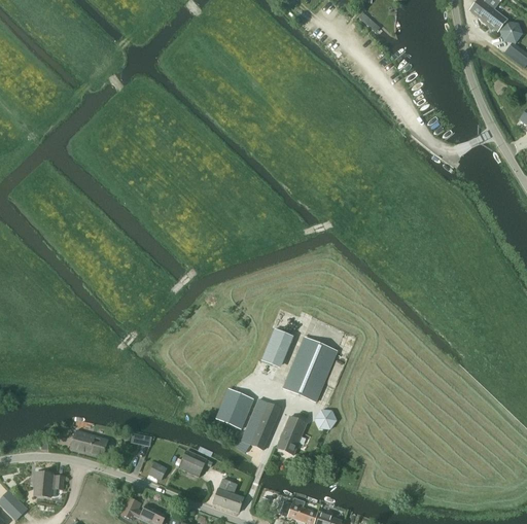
[(498,1),(496,0),(476,0),(469,9),(497,31),(499,29),(500,30),(504,40),(513,41),(504,51),(524,67),(526,63),(526,53),(514,42),(522,32),(518,22),(506,21),(505,20),(506,18),(493,7),(498,1)]
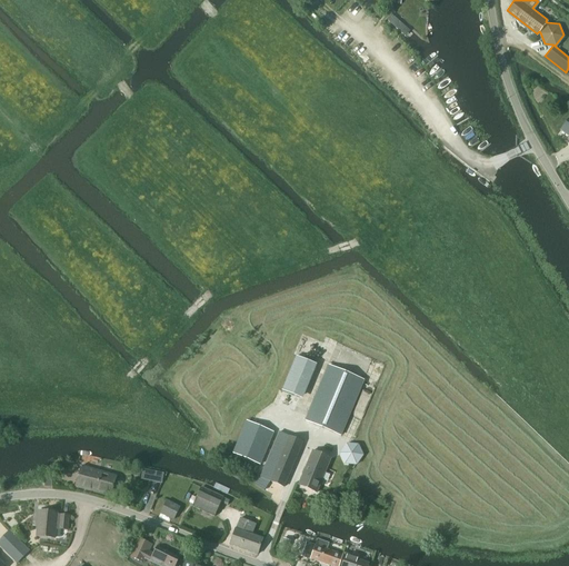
[(410,29),(391,12),(387,17),(406,33),(410,29)]
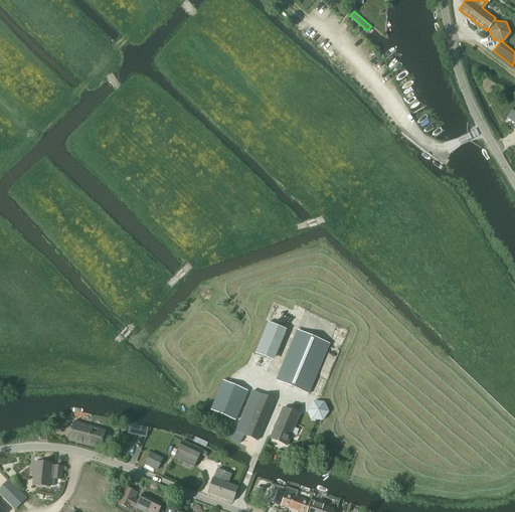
[(268,320),(254,351),(274,358),(287,328),(268,320)]
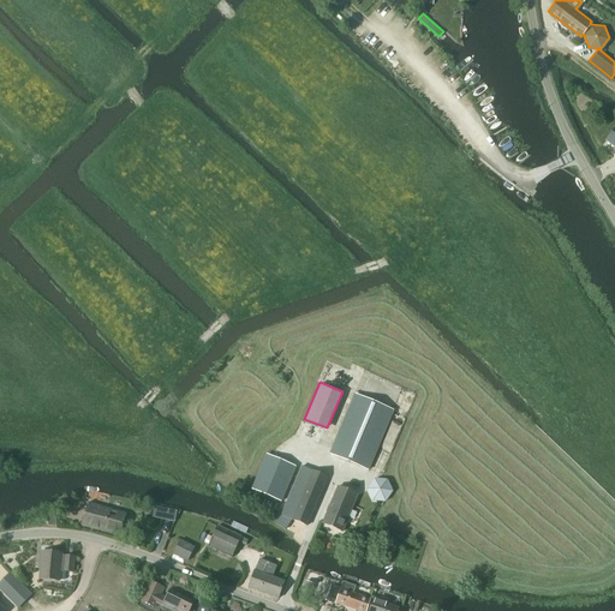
[(368,467),(393,407),(354,391),(330,451),(368,467)]
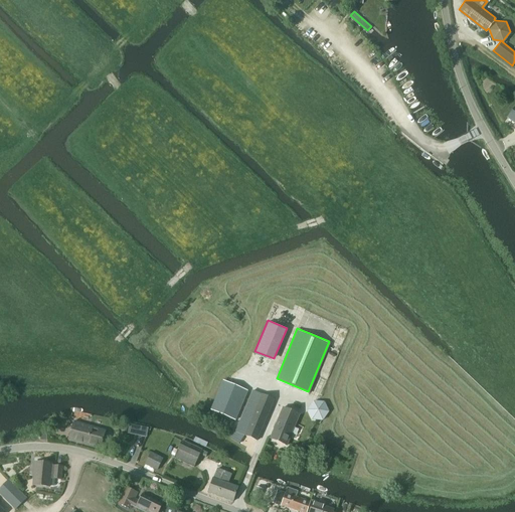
[(236,417),(247,389),(223,379),(211,407),(236,417)]
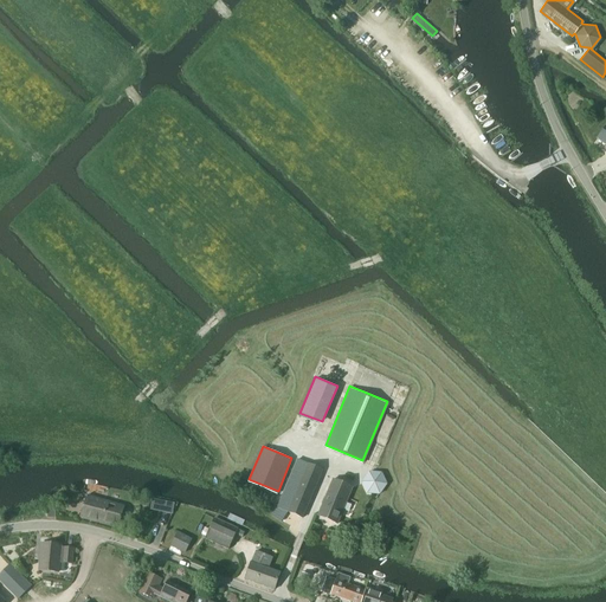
[(302,516),(322,467),(297,457),(277,503),(278,503),(271,512),(281,519),(288,510),(302,516)]
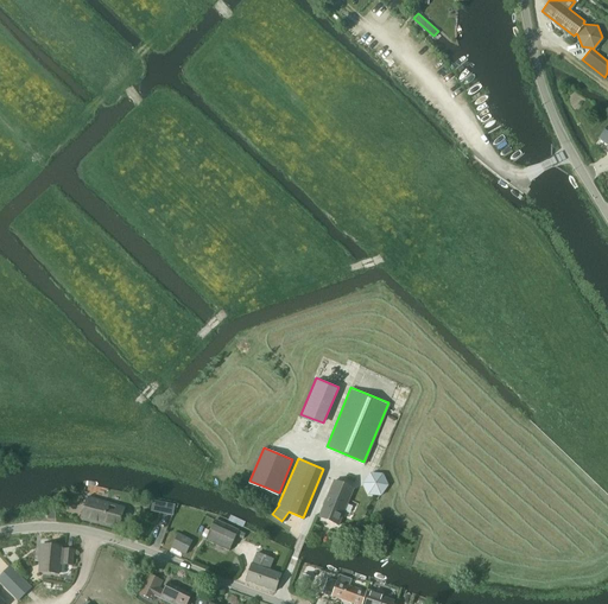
[(368,493),(380,494),(387,483),(382,472),(378,472),(371,471),(363,482),(368,493)]
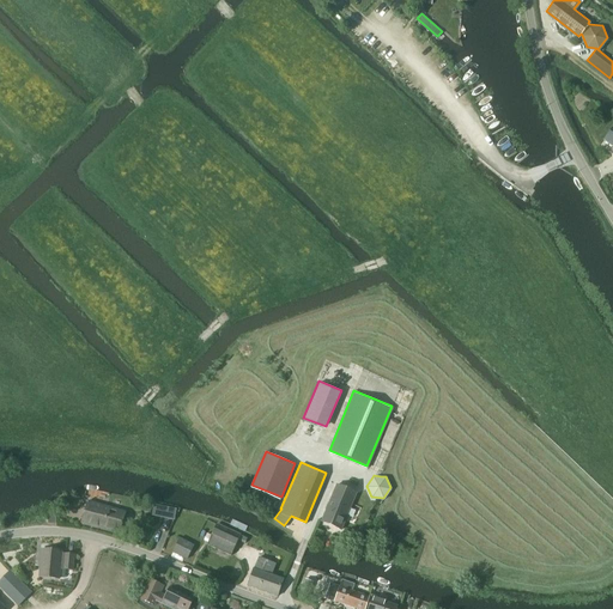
[(335,482),(321,519),(341,528),(356,491),(335,482)]
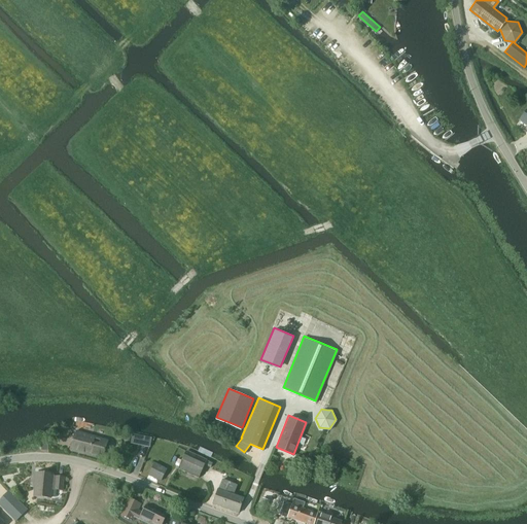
[(102,457),(108,440),(75,429),(70,448),(102,457)]
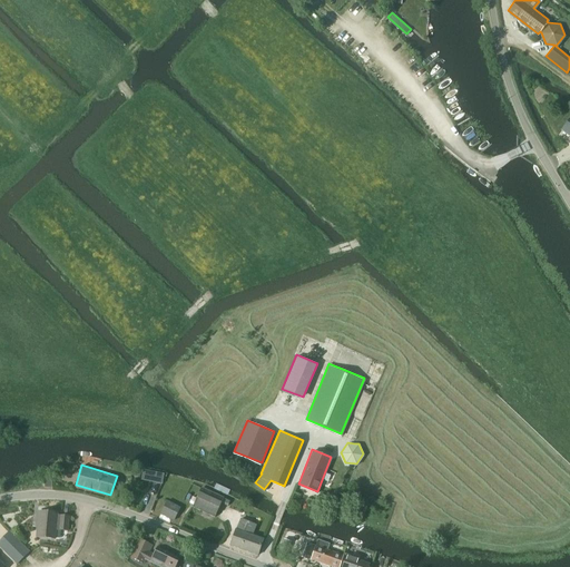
[(226,504),(229,498),(224,495),(202,485),(194,502),(193,505),(199,508),(215,515),(216,514),(220,501),(226,504)]
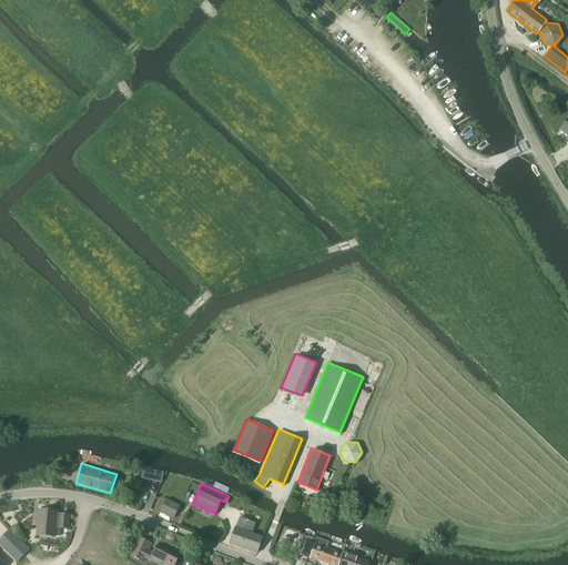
[(173,516),(180,503),(166,497),(161,510),(173,516)]
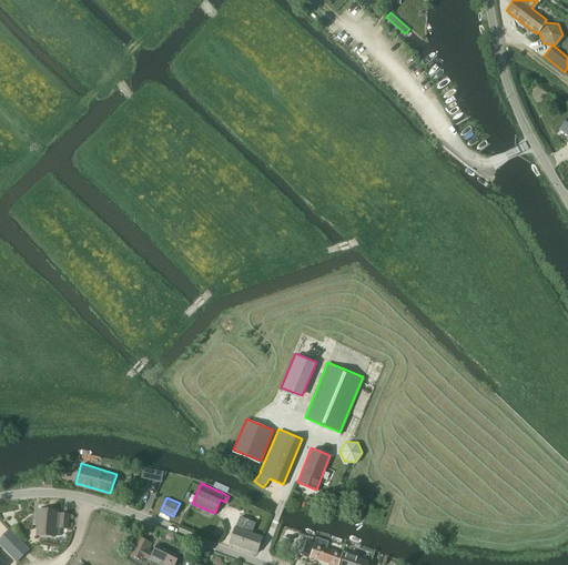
[(61,513),(57,512),(57,510),(39,507),(37,533),(54,535),(56,525),(68,526),(69,513),(61,512),(61,513)]
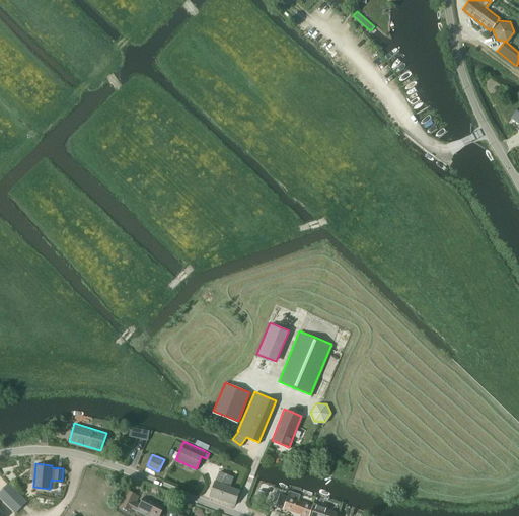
[(230,484),(233,475),(219,470),(216,478),(230,484)]
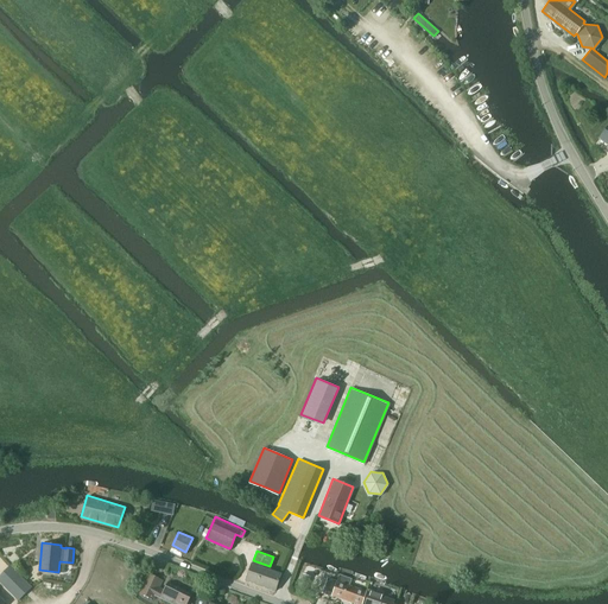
[(276,589),(282,572),(252,561),(246,579),(276,589)]
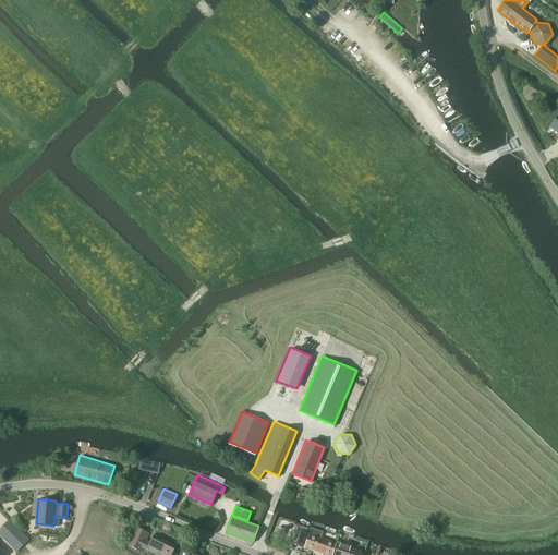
[(0,533),(16,550),(27,540),(29,538),(9,518),(0,526),(0,533)]
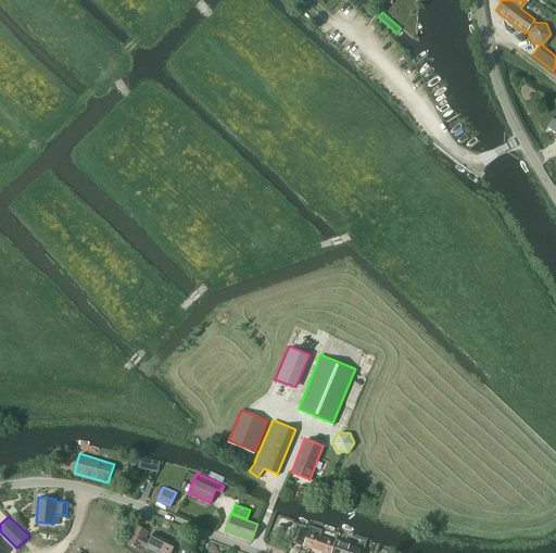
[(151,540),(142,536),(147,528),(136,524),(126,541),(140,548),(142,541),(166,552),(174,552),(176,551),(172,549),(174,543),(153,533),(151,540)]
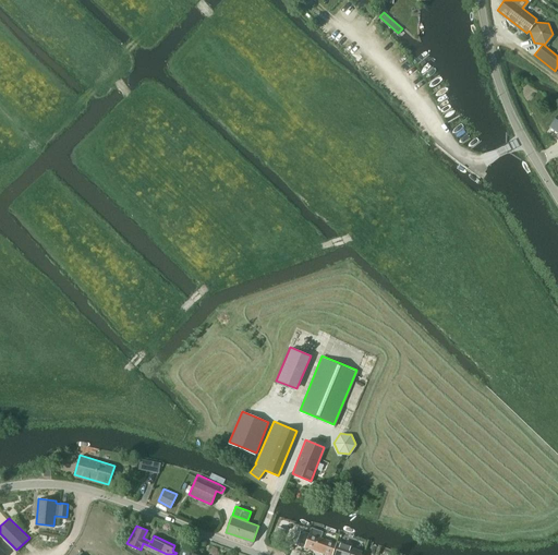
[(279,541),(284,528),(278,526),(273,538),(279,541)]
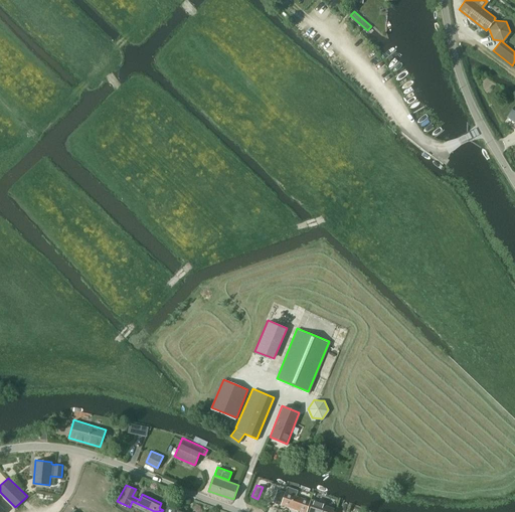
[(306,511),(308,507),(311,500),(278,488),(276,488),(273,500),(274,501),(306,511)]
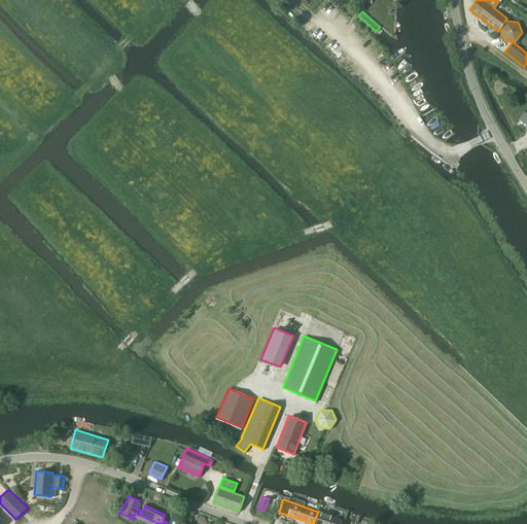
[(332,514),(318,510),(318,512),(315,519),(317,519),(315,523),(340,523),(342,520),(331,516),(332,514)]
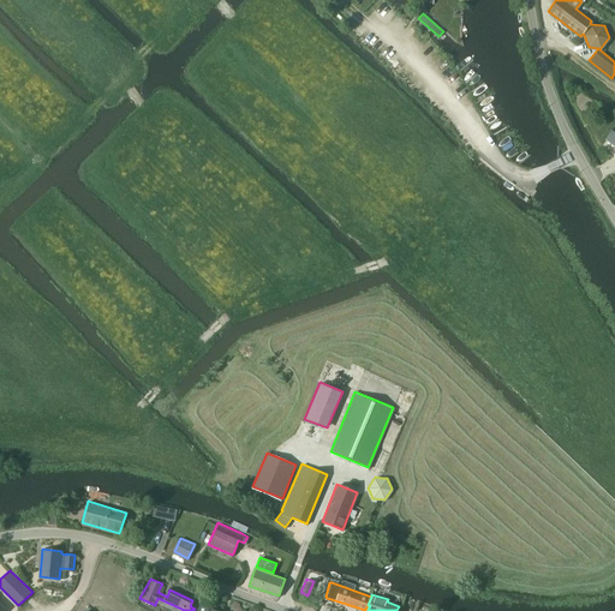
All buildings are outlined.
